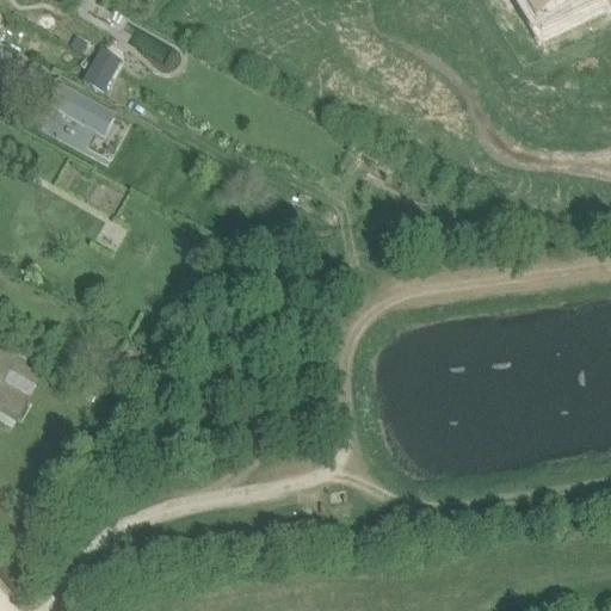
[(518,0),(536,26),(537,26),(535,23),(571,0),(590,0),(590,1),(591,0),(518,0)]
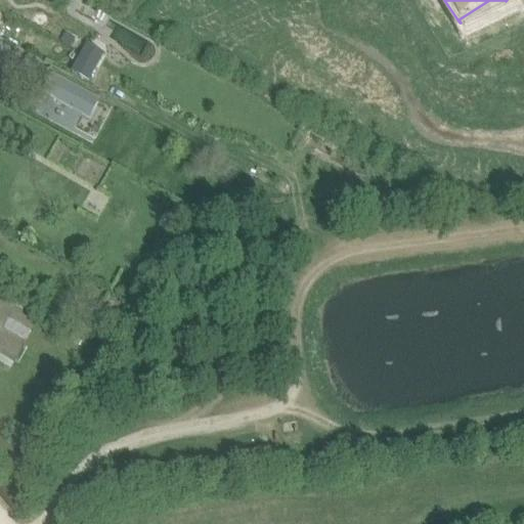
[(79,59),(72,73),(89,82),(96,70),(79,59)]
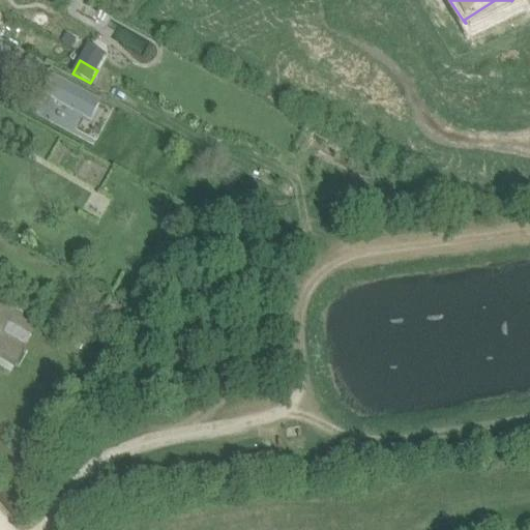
[(52,77),(42,93),(89,119),(98,102),(52,77)]
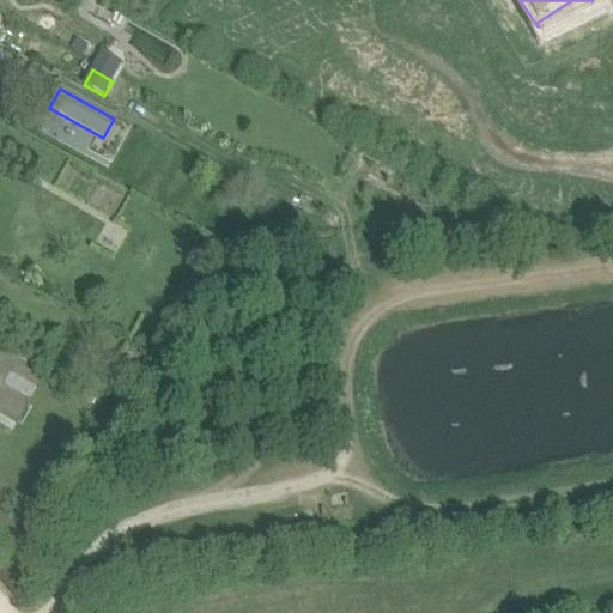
[(0,119),(4,122),(4,121),(10,117),(18,111),(0,101),(0,119)]
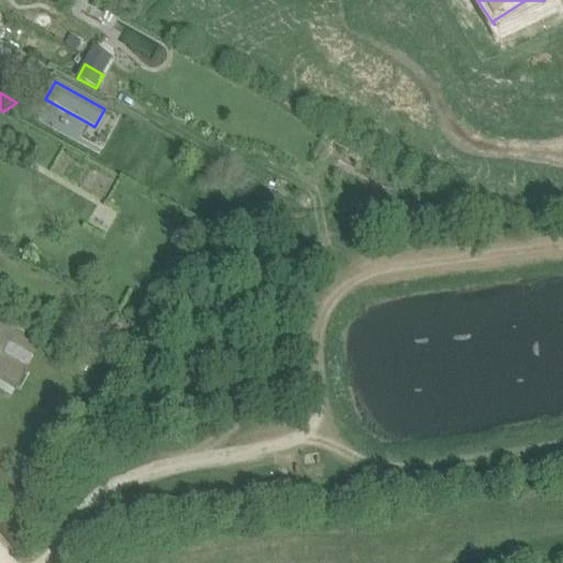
[(181,146),(177,155),(189,162),(194,153),(181,146)]
